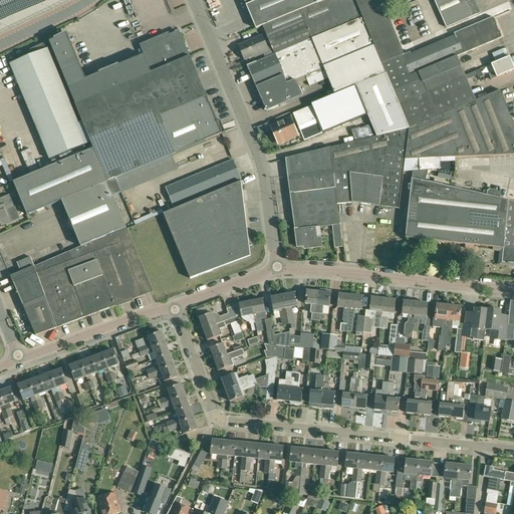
[(47,0),(0,0),(0,20),(48,0),(47,0)]
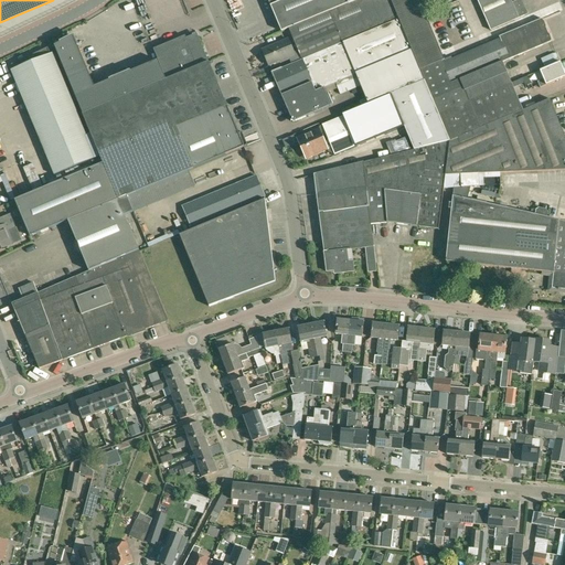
[(330,12),(358,0),(268,0),(270,6),(281,31),(289,29),(330,12)]
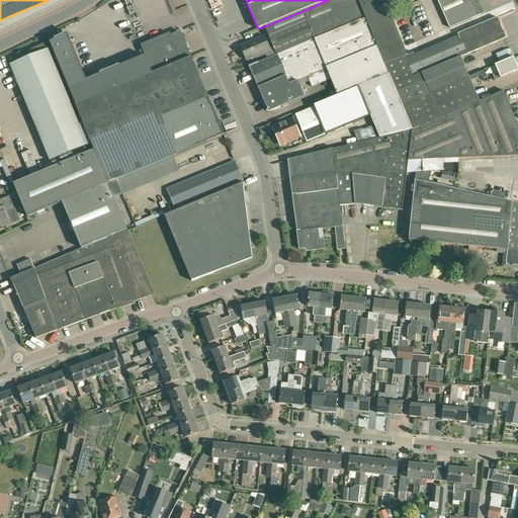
[(306,19),(269,35),(273,46),(277,55),(365,17),(357,0),(328,0),(303,11),(306,19)]
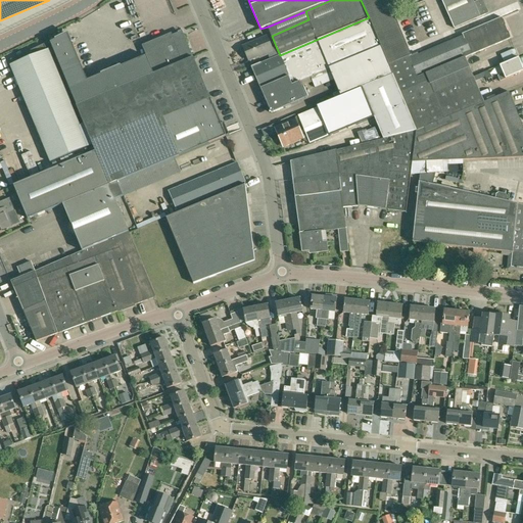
[(441,0),(454,29),(485,14),(486,10),(482,0),(481,0),(474,3),(472,0),(441,0)]
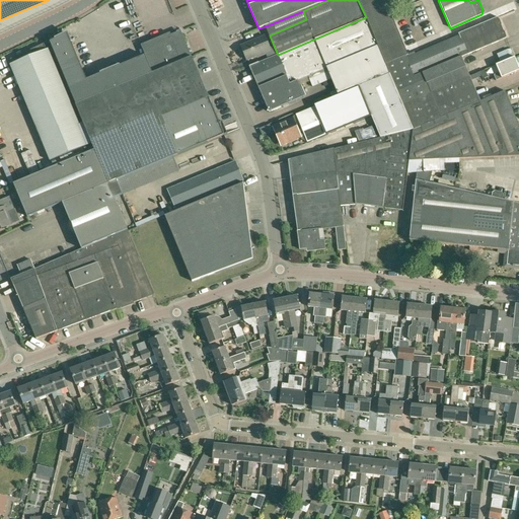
[(303,11),(266,26),(270,35),(306,19),(303,11)]
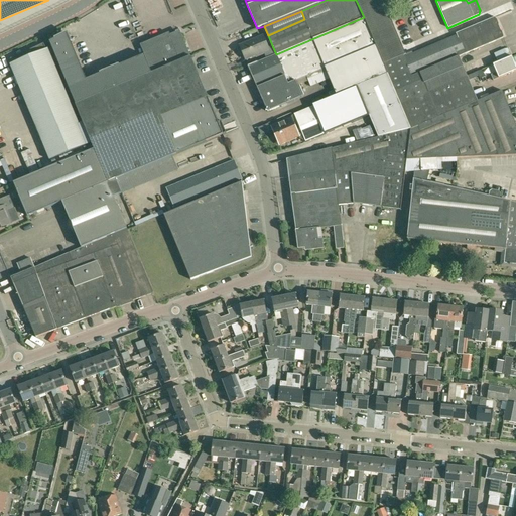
[(364,17),(276,54),(266,58),(248,67),(268,111),(302,96),(296,81),(326,68),(337,95),(387,74),(364,17)]
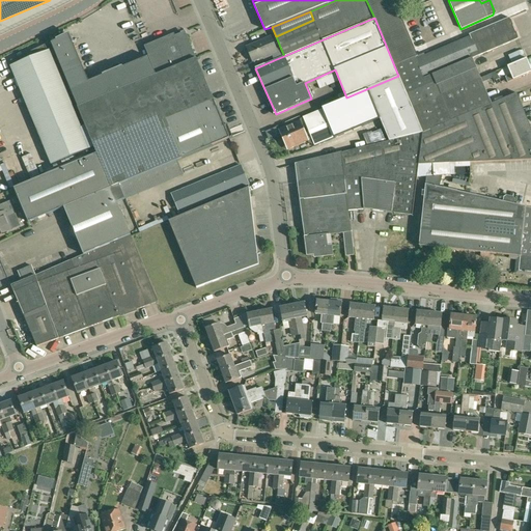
[(412,107),(480,78),(473,58),(519,39),(509,18),(469,34),(470,36),(424,56),(423,53),(394,65),(412,107)]
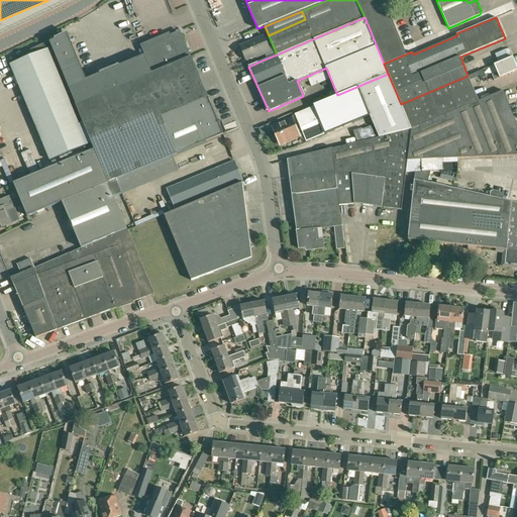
[(152,73),(191,57),(181,33),(172,37),(170,32),(140,44),(152,73)]
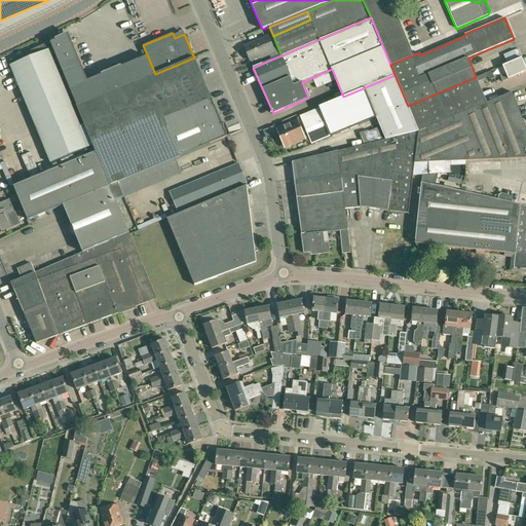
[(154,74),(147,57),(87,81),(68,34),(50,43),(77,107),(126,86),(154,74)]
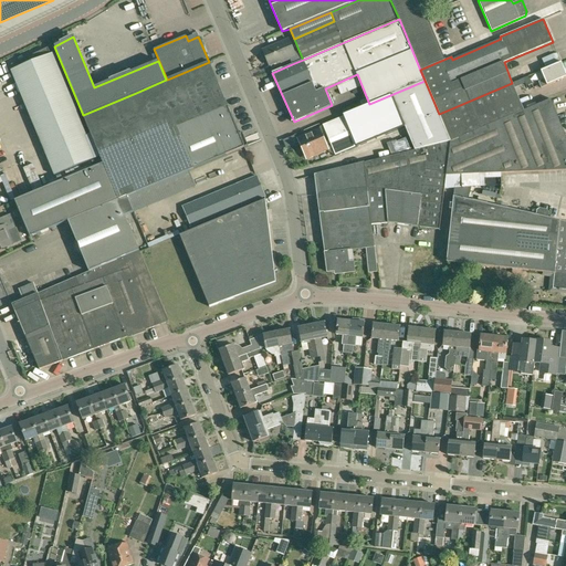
[(303,60),(299,50),(294,52),(289,39),(263,50),(269,64),(285,58),(286,59),(290,58),(292,64),(303,60)]
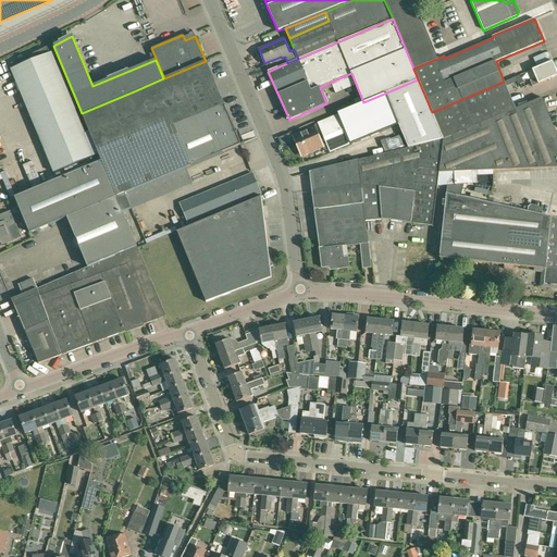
[(14,67),(11,69),(54,172),(94,156),(84,134),(86,133),(52,52),(50,52),(48,46),(12,63),(14,67)]
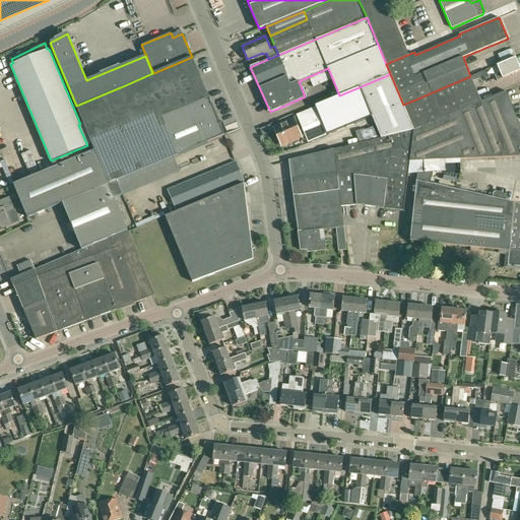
[(476,62),(486,57),(484,53),(474,57),(476,62)]
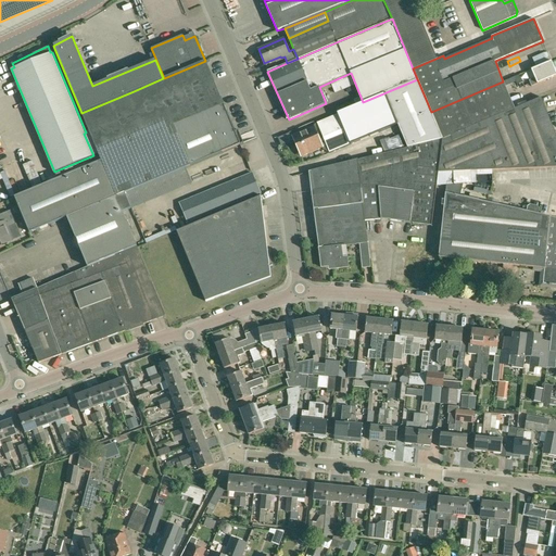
[(102,160),(116,197),(123,212),(131,209),(125,193),(240,144),(237,138),(241,137),(238,130),(235,131),(224,104),(205,61),(164,78),(163,78),(134,91),(81,113),(102,160)]
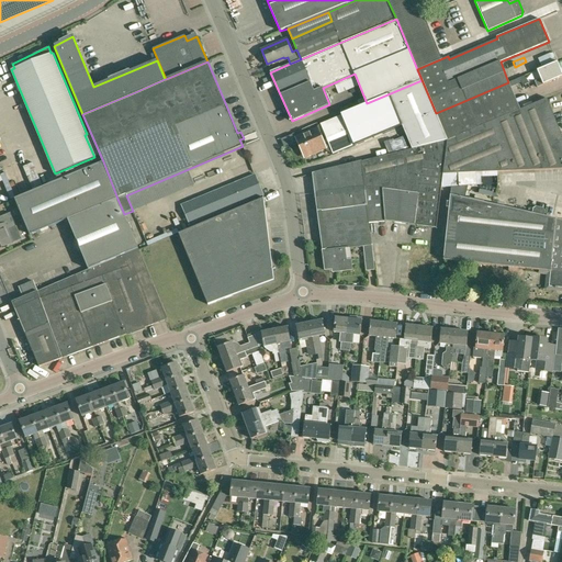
[(543,85),(561,77),(561,72),(558,62),(538,70),(541,79),(535,81),(537,88),(543,85)]
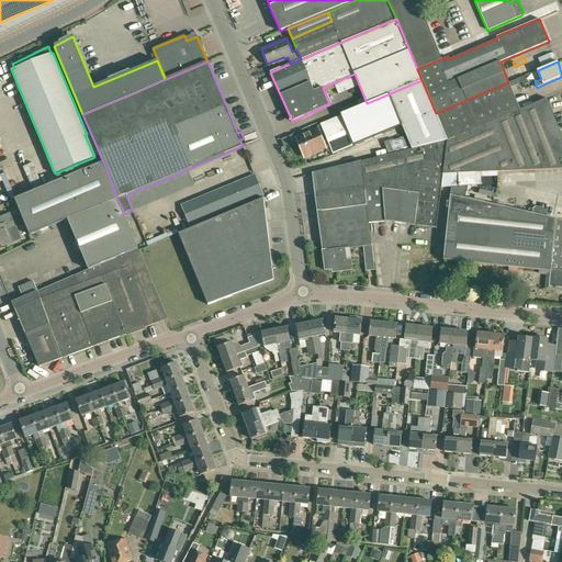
[(412,149),(422,147),(448,141),(422,80),(389,94),(389,96),(390,96),(403,126),(412,149)]
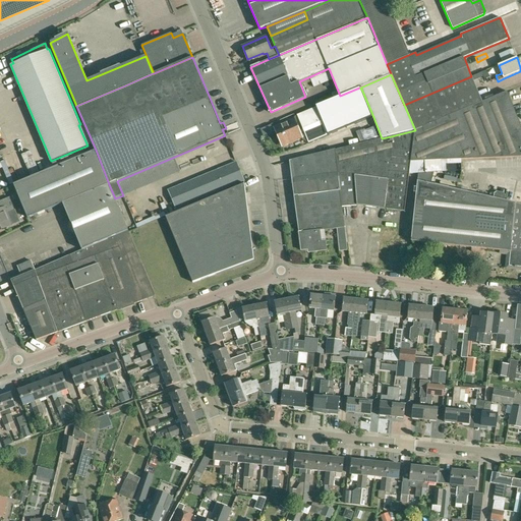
[(482,102),(471,76),(404,105),(415,130),(482,102)]
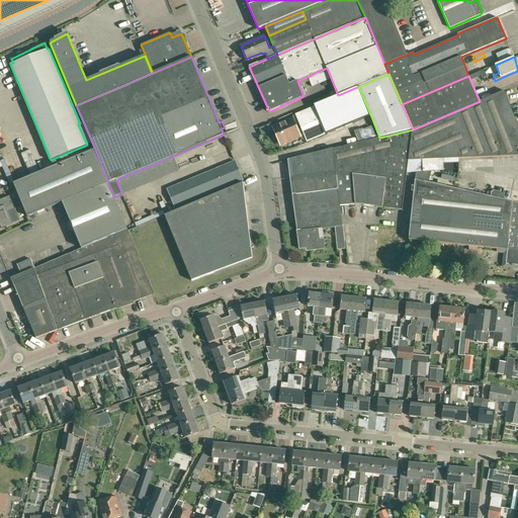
[(324,94),(335,90),(333,85),(322,89),(324,94)]
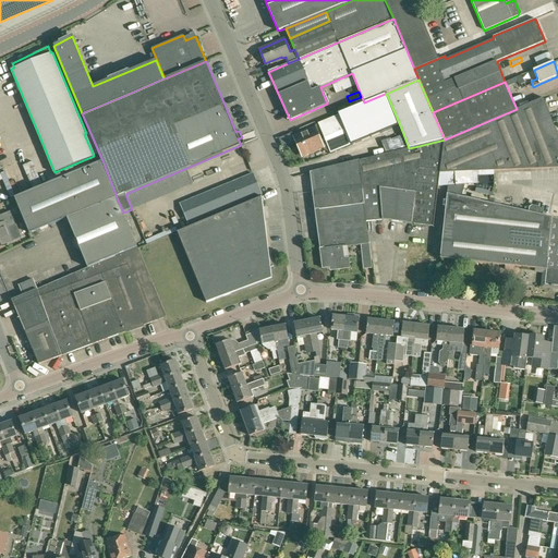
[(387,95),(386,95),(318,123),(331,154),(400,125),(387,95)]
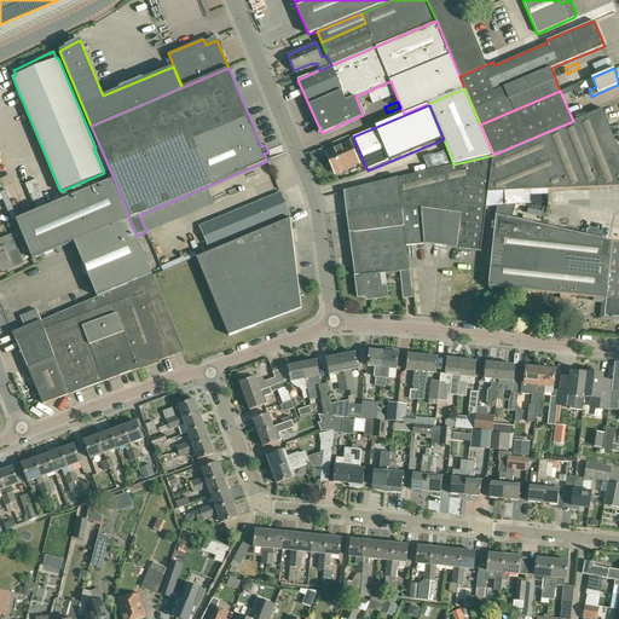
[(573,121),(493,155),(489,190),(505,190),(525,189),(618,185),(618,148),(602,109),(573,121)]
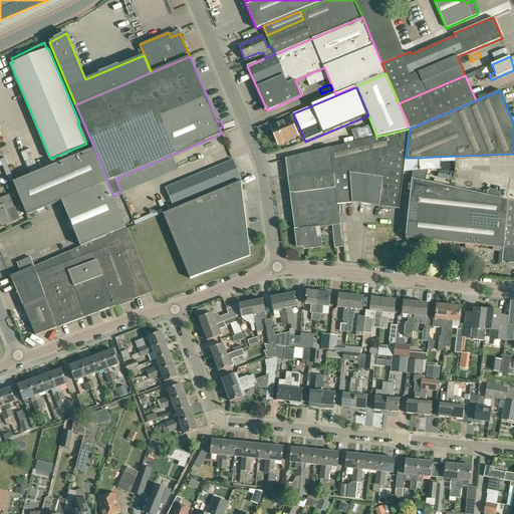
[(281,143),(297,136),(290,117),(273,124),(281,143)]
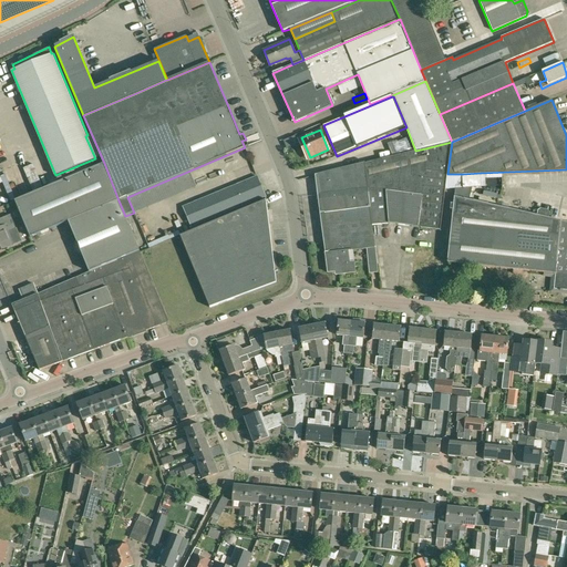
[(425,148),(415,227),(441,230),(445,188),(447,174),(452,142),(425,148)]
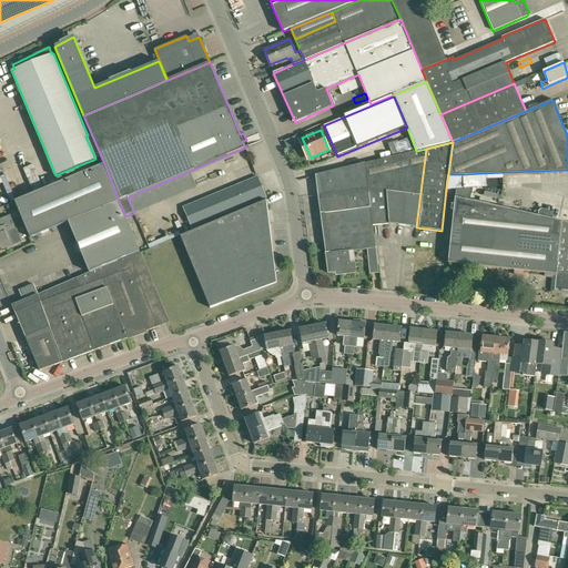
[(426,149),(416,151),(365,163),(367,188),(373,225),(389,224),(416,227),(426,149)]
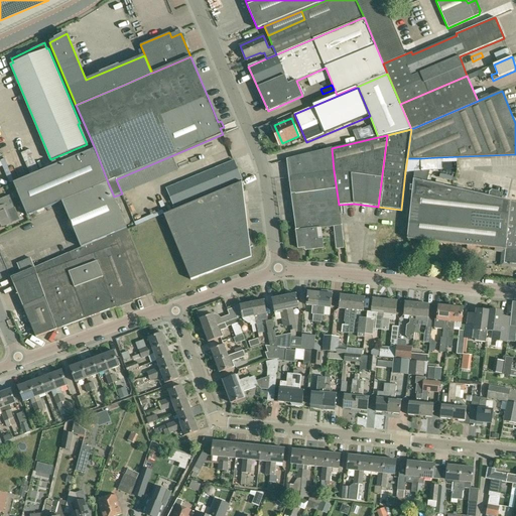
[(95,148),(14,182),(27,216),(61,201),(82,247),(97,241),(98,241),(128,229),(114,197),(108,182),(95,148)]
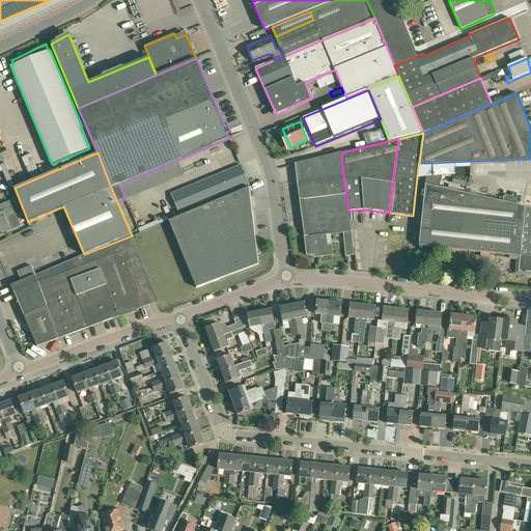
[(343,175),(341,152),(295,164),(298,183),(343,175)]
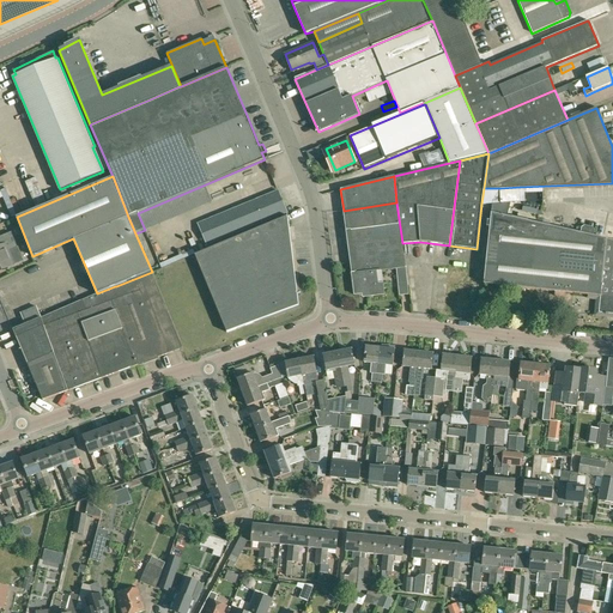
[(501,188),(502,204),(521,202),(520,187),(501,188)]
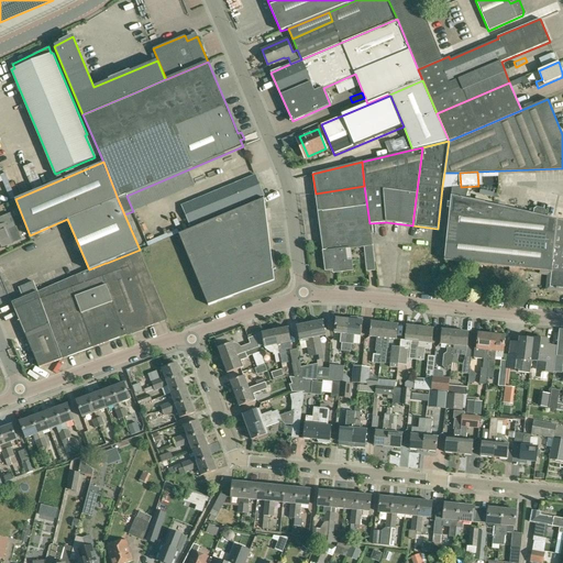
[(460,173),(444,173),(442,187),(461,187),(460,173)]
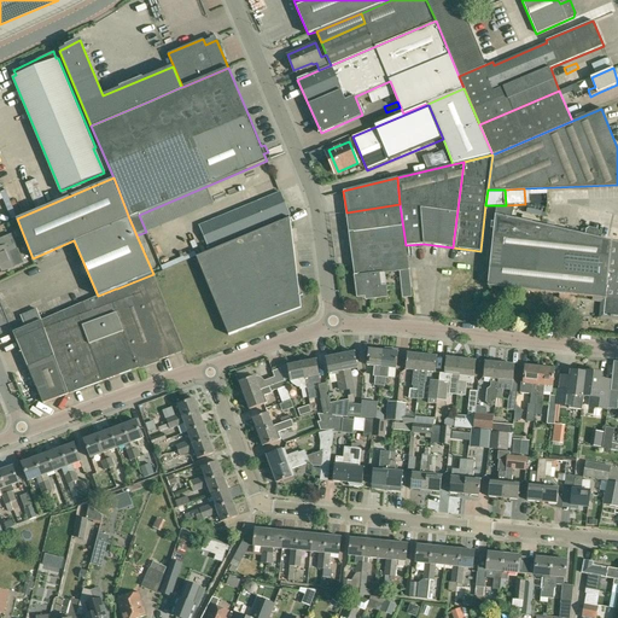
[(209,248),(290,214),(280,191),(199,225),(209,248)]
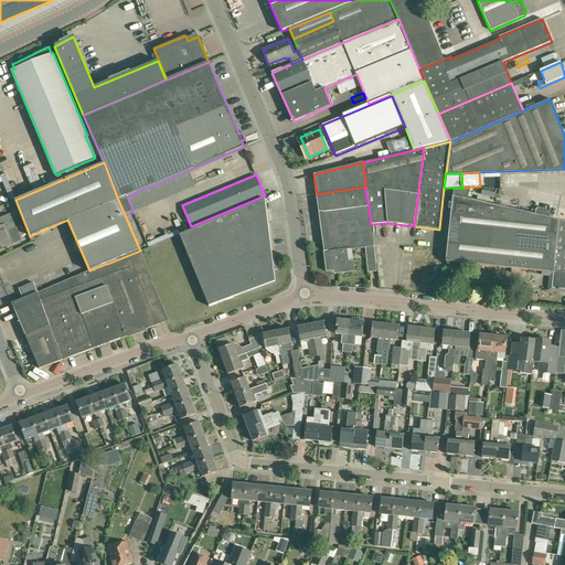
[(365,187),(317,194),(319,212),(323,212),(324,225),(368,219),(368,225),(371,224),(365,187)]
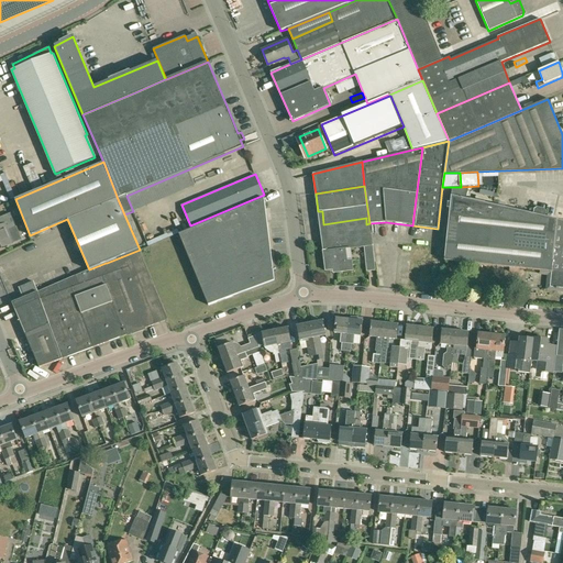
[(551,272),(559,220),(559,219),(453,196),(445,260),(551,272)]
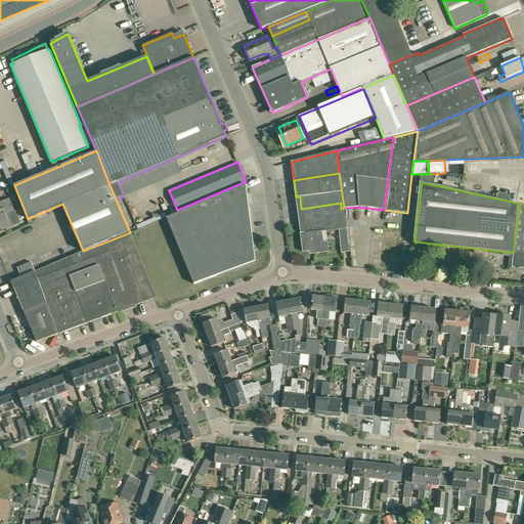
[(246,185),(167,218),(194,284),(255,261),(246,185)]
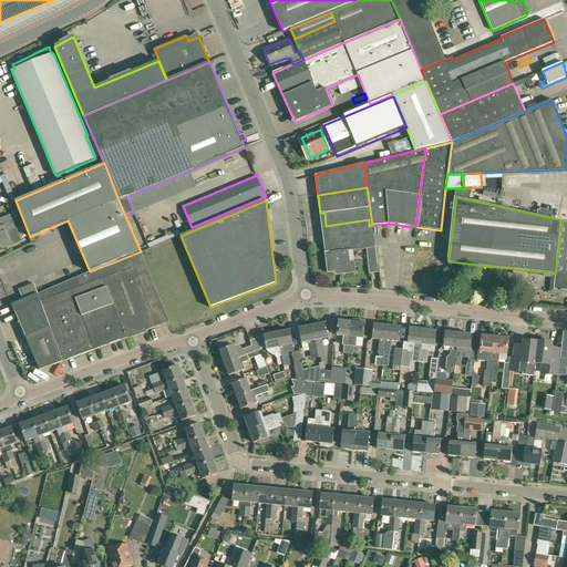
[(7,233),(17,228),(10,214),(0,217),(0,248),(12,245),(7,233)]
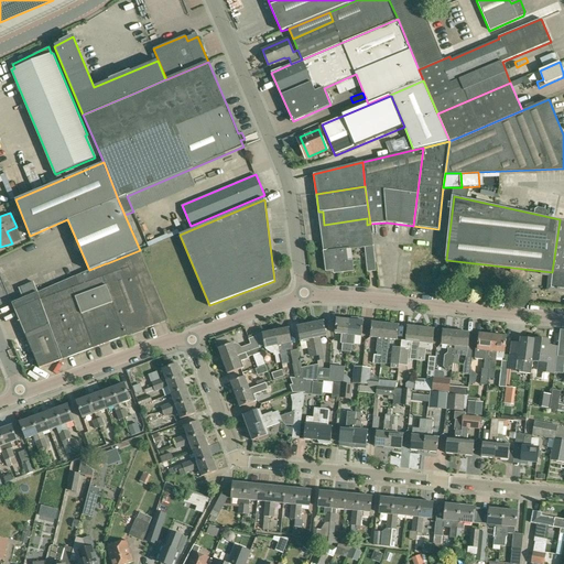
[(372,246),(370,224),(367,225),(367,218),(324,225),(327,242),(334,242),(334,245),(339,245),(339,250),(347,249),(365,247),(372,246)]
